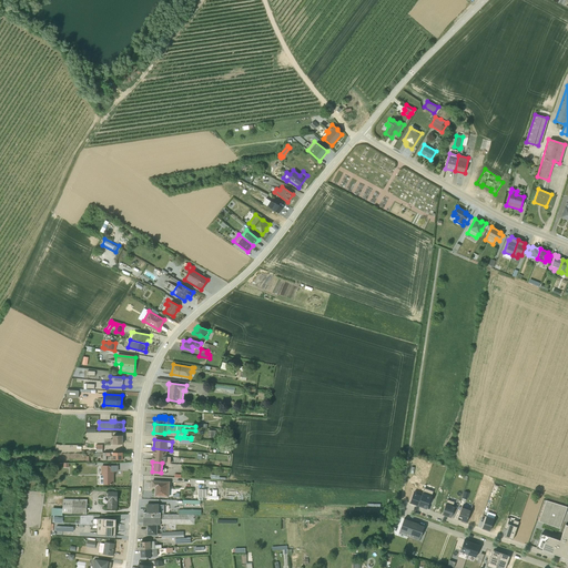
[(100,478),(100,484),(103,484),(114,484),(114,472),(119,472),(118,465),(101,465),(101,475),(103,475),(103,478),(100,478)]
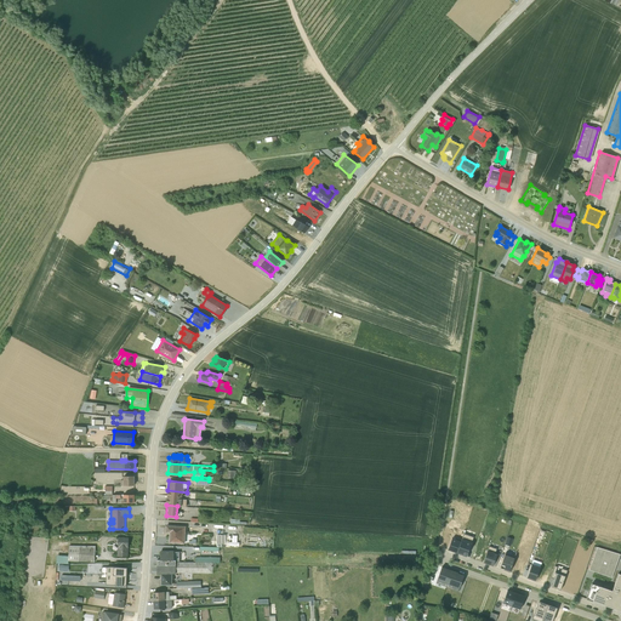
[(166,525),(165,533),(170,533),(169,542),(184,543),(186,527),(166,525)]
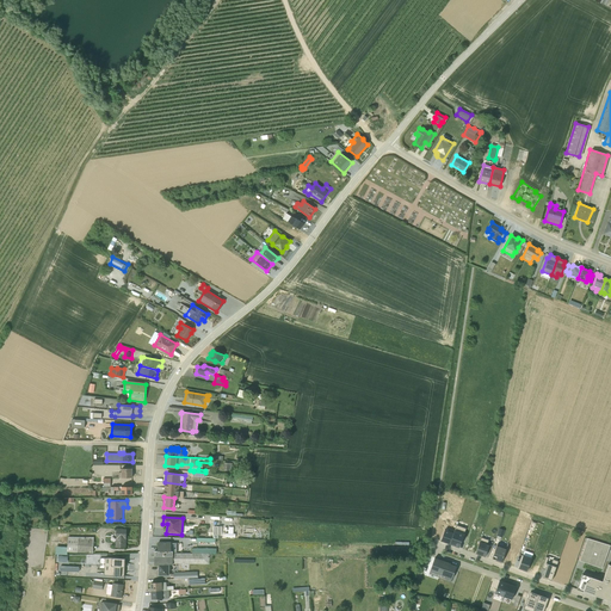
[(456,541),(461,543),(466,529),(456,525),(450,543),(449,544),(455,545),(456,541)]
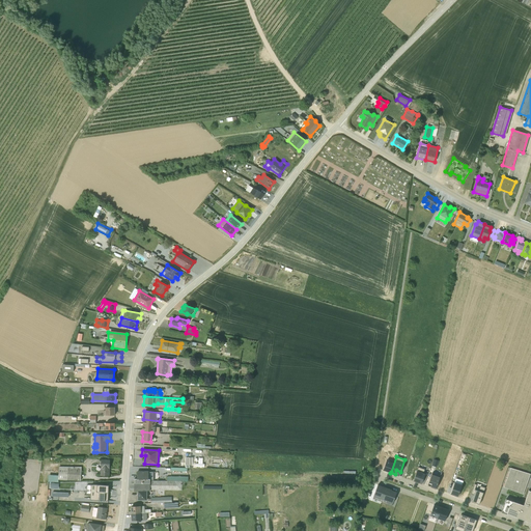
[(100,475),(101,475),(109,476),(110,459),(102,458),(100,475)]
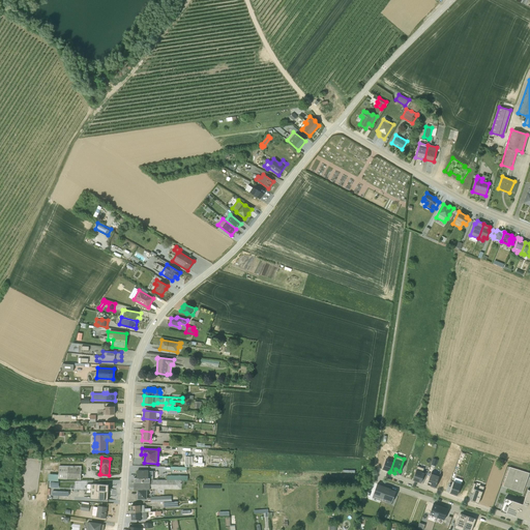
[(204,466),(204,459),(185,458),(185,466),(204,466)]
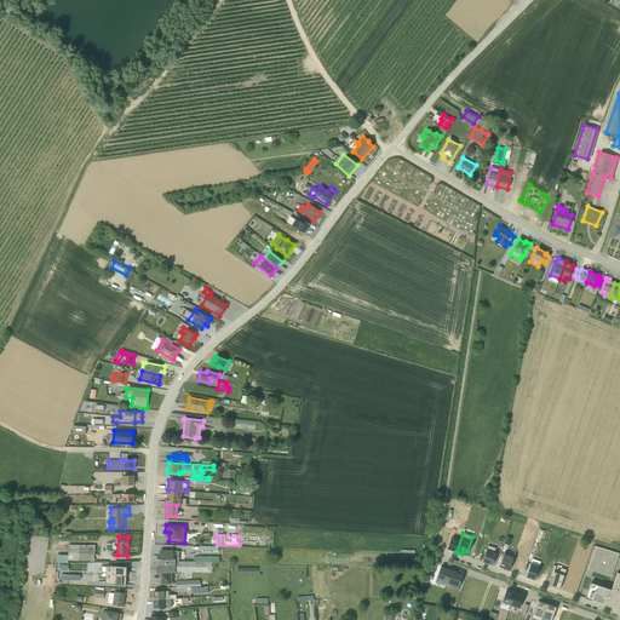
[(95,561),(96,545),(69,544),(69,545),(68,555),(57,555),(56,562),(57,562),(68,562),(68,560),(95,561)]
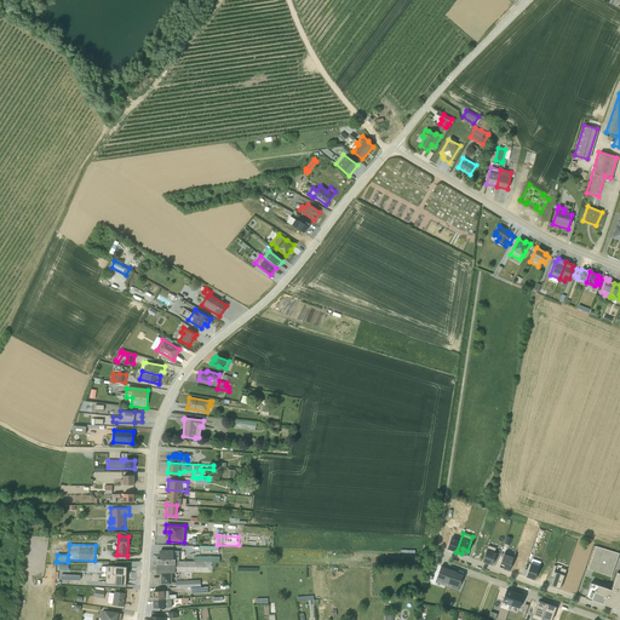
[(483,560),(482,561),(489,563),(492,564),(492,563),(498,550),(488,546),(483,560)]
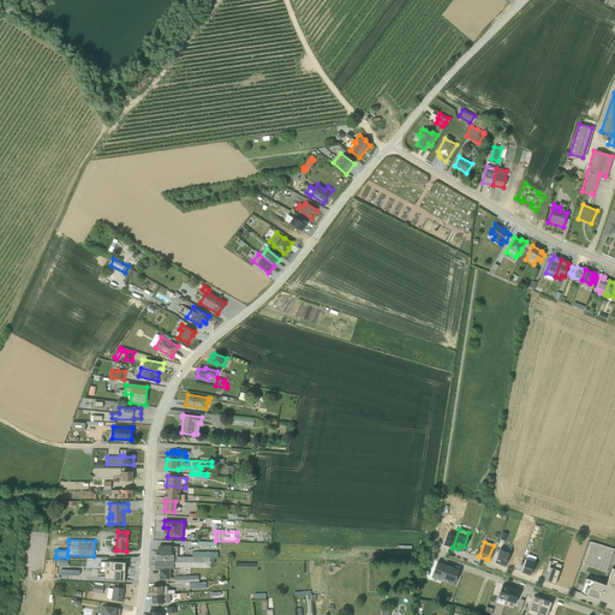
[(591,542),(583,565),(605,572),(614,549),(591,542)]
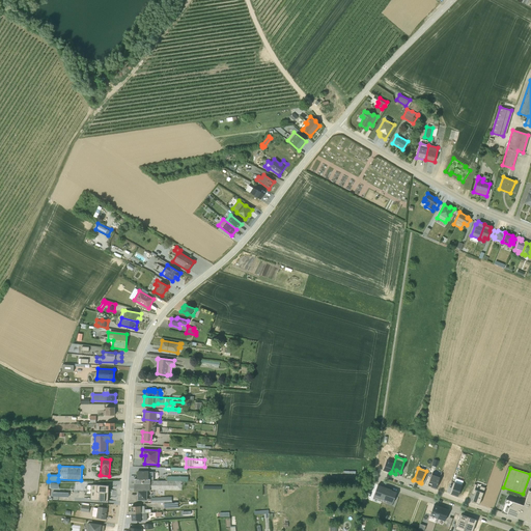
[(150,479),(148,479),(148,471),(137,471),(139,478),(135,478),(135,482),(150,482),(150,479)]
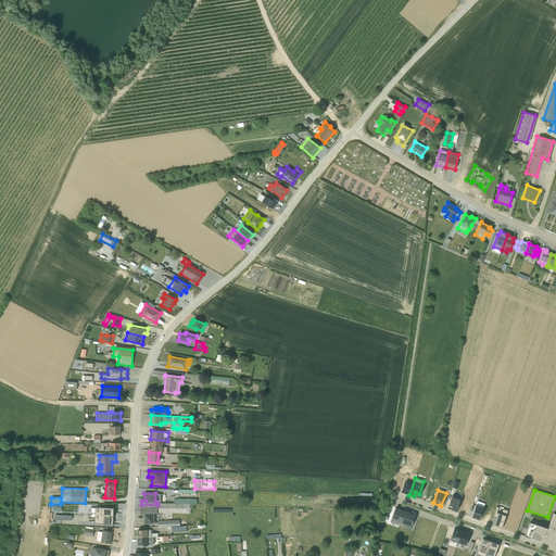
[(453,506),(452,510),(456,512),(460,497),(452,495),(449,505),(452,506),(453,506)]
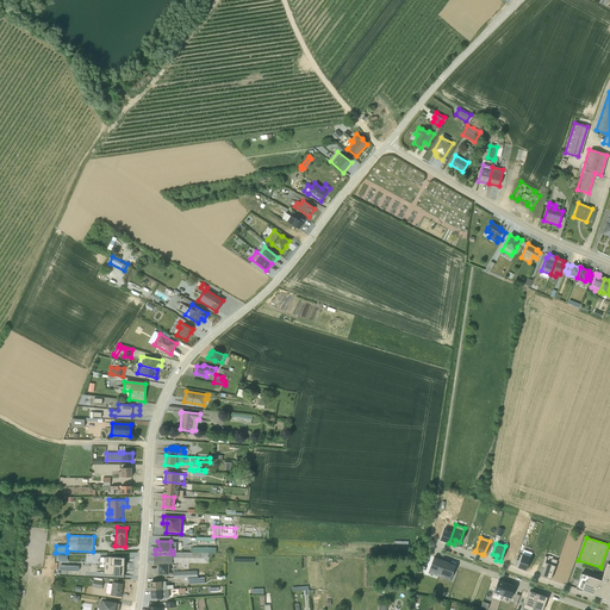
[(211,558),(211,553),(173,552),(173,554),(155,554),(154,564),(173,562),(209,562),(209,558),(211,558)]
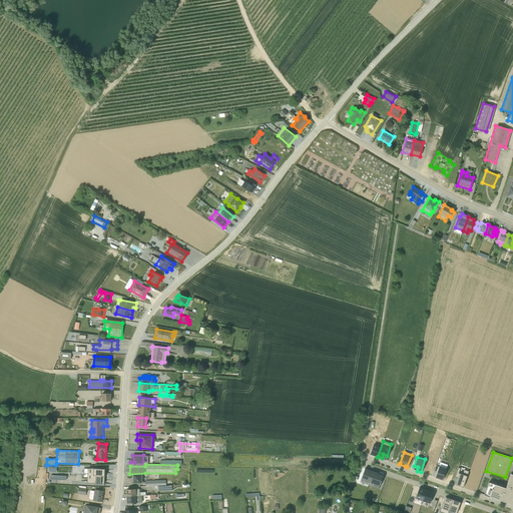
[(439,464),(435,477),(439,478),(442,480),(447,467),(439,464)]
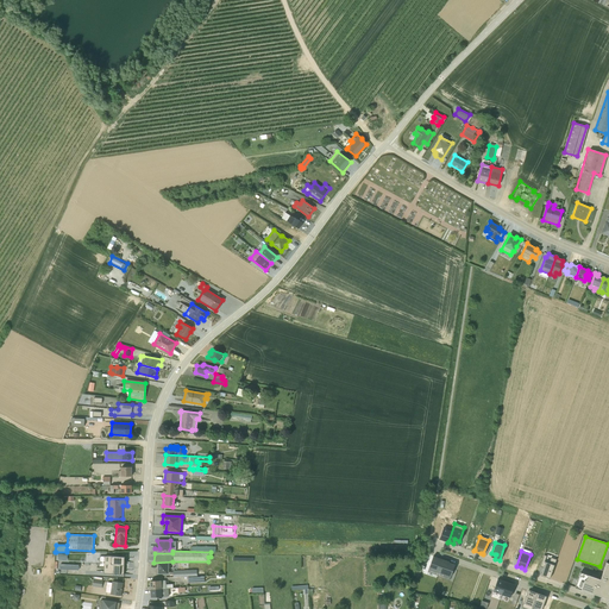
[(438,558),(439,558),(433,556),(433,557),(427,572),(437,576),(443,559),(441,559),(438,558)]
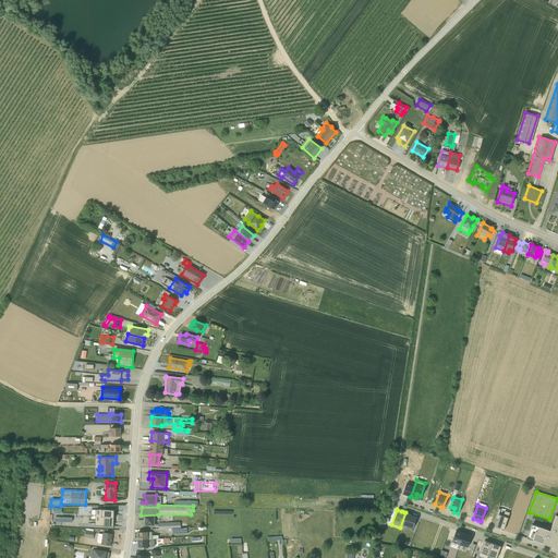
[(99,512),(99,528),(104,528),(104,524),(113,524),(113,516),(114,516),(114,512),(109,511),(109,512),(99,512)]
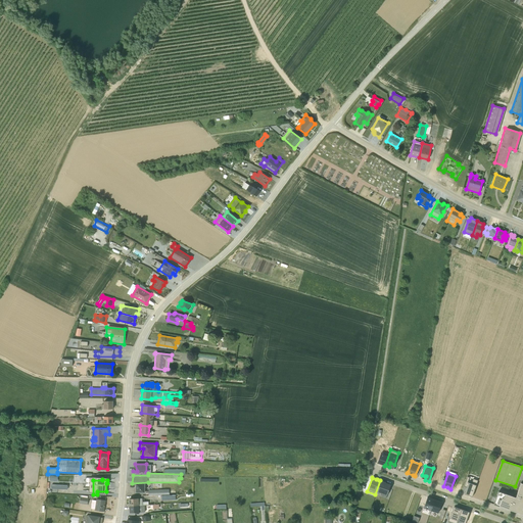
[(380,480),(375,494),(385,498),(390,484),(385,482),(380,480)]
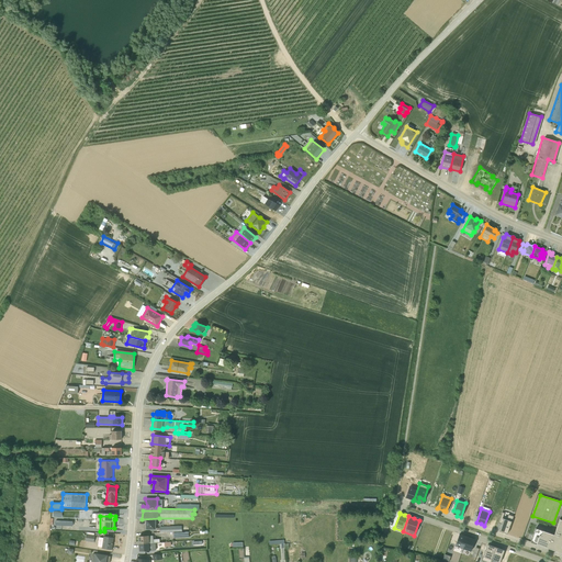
[(146,519),(146,529),(156,529),(156,525),(160,525),(160,524),(164,524),(164,518),(159,518),(146,519)]
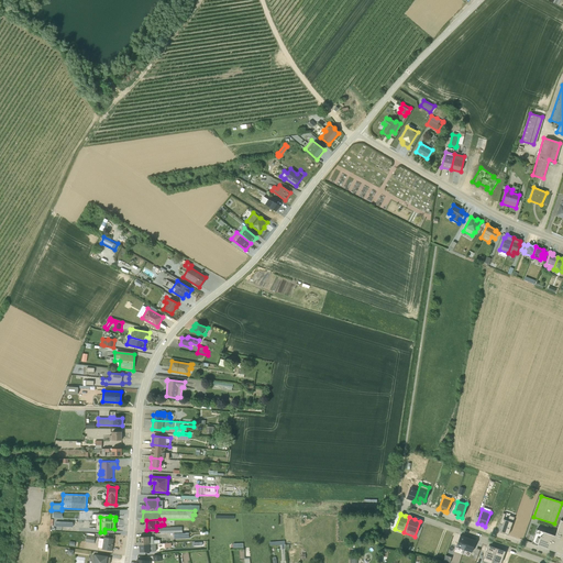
[(562,520),(560,519),(555,532),(537,526),(531,542),(562,553),(562,520)]
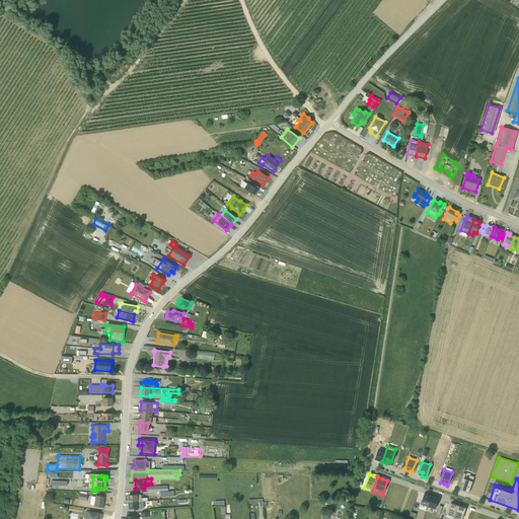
[(464,479),(463,484),(461,489),(464,490),(464,491),(466,492),(468,493),(468,492),(472,482),(464,479)]
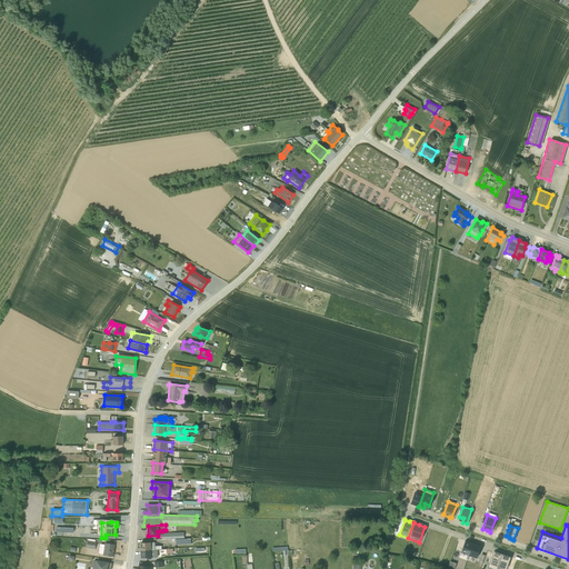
[(96,539),(88,538),(87,547),(95,548),(96,541),(96,539)]
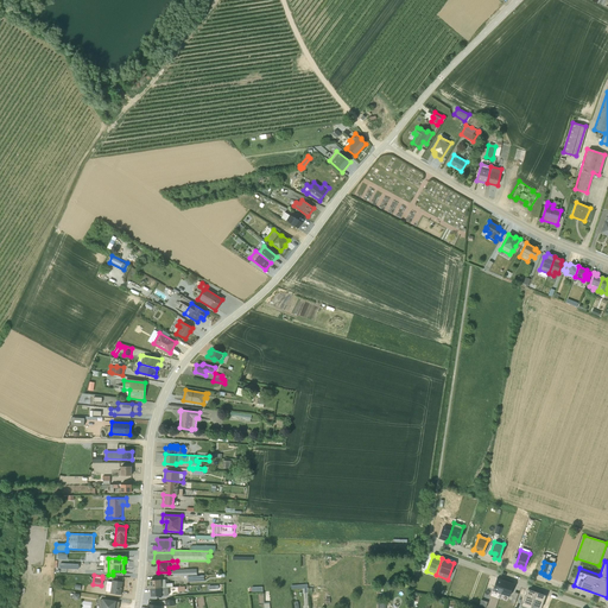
[(501,593),(505,581),(502,580),(496,577),(496,578),(493,589),(501,593)]
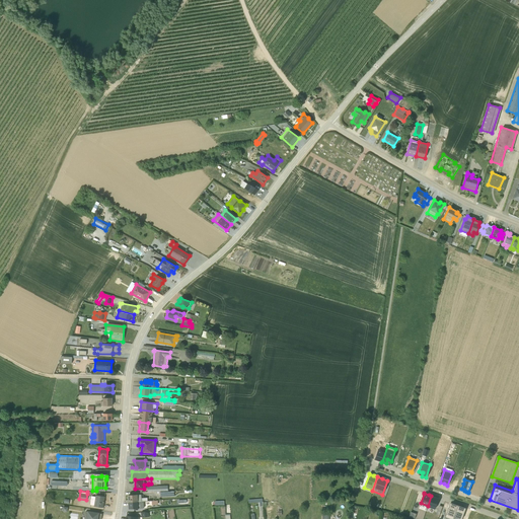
[(91,496),(90,504),(94,505),(94,506),(103,507),(104,497),(95,495),(95,497),(91,496)]
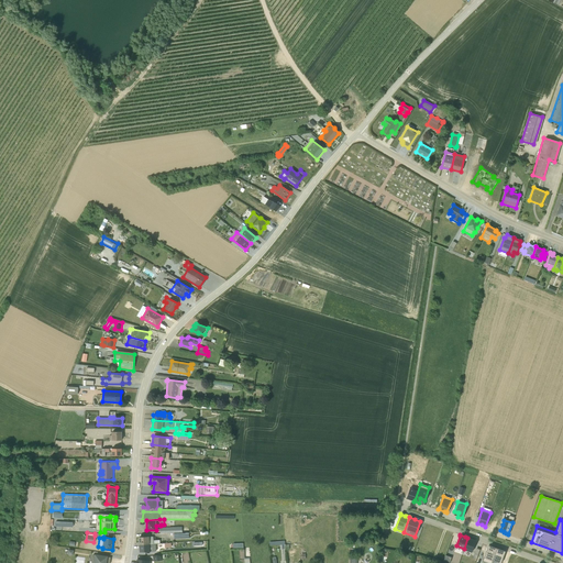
[(467,538),(464,549),(472,551),(475,541),(475,540),(470,539),(467,538)]
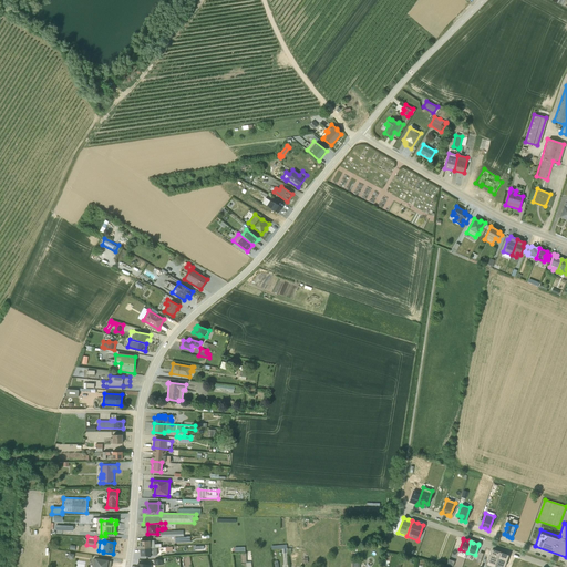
[(140,548),(141,556),(146,555),(146,557),(151,556),(151,555),(157,555),(156,547),(140,548)]
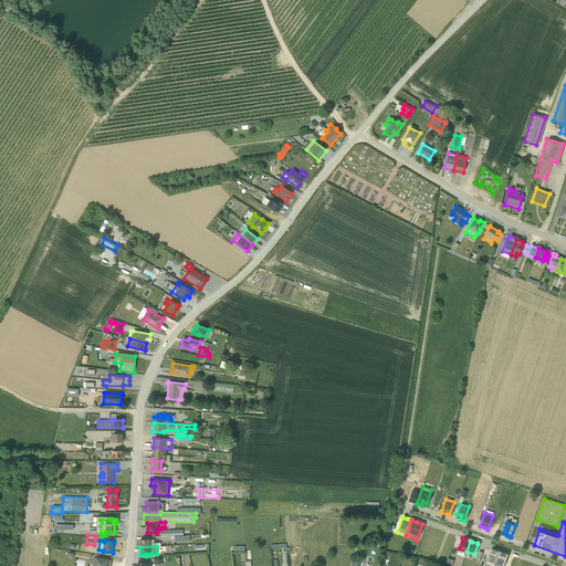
[(495,552),(490,549),(484,564),(491,565),(493,565),(494,565),(499,552),(499,551),(495,549),(495,552)]
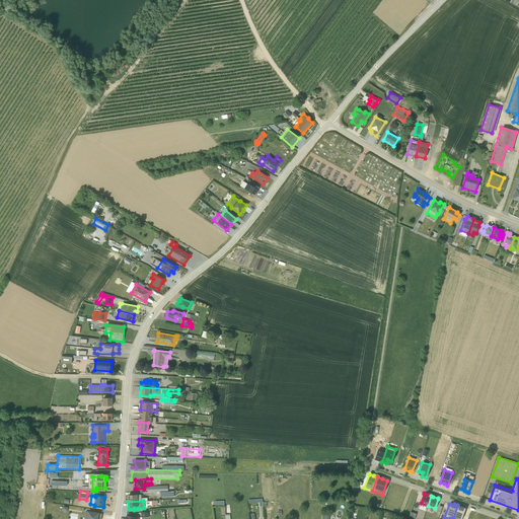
[(453,518),(452,518),(461,518),(464,510),(460,508),(461,506),(457,505),(457,506),(453,518)]
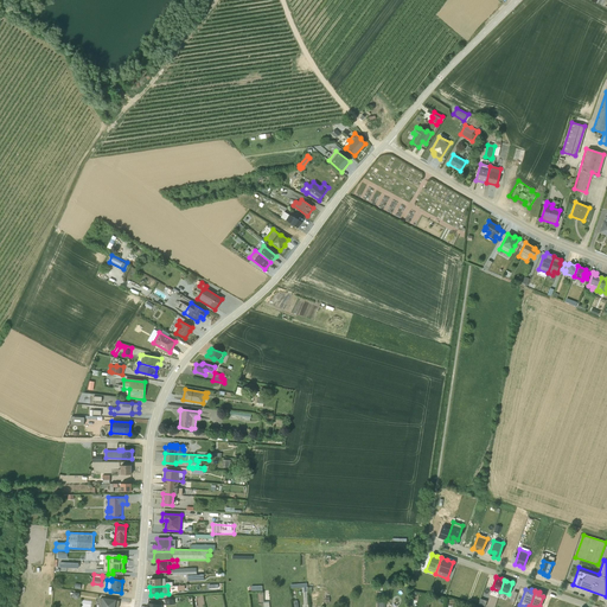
[(101,604),(100,606),(114,606),(117,606),(120,600),(116,600),(116,599),(102,596),(102,598),(101,598),(100,600),(101,604)]
